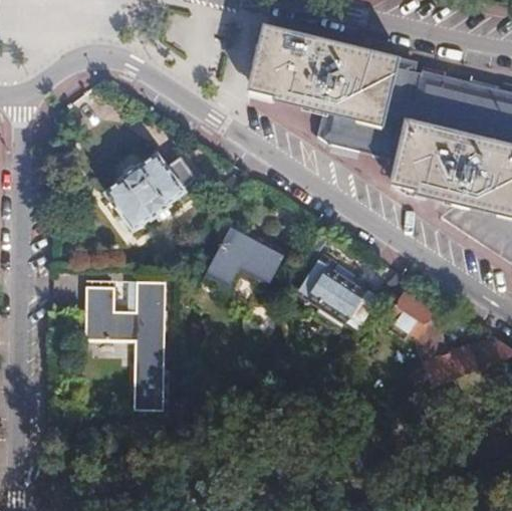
[(275,98),(322,109),(386,124),(402,56),(268,23),(252,87),(276,92),(275,98)]
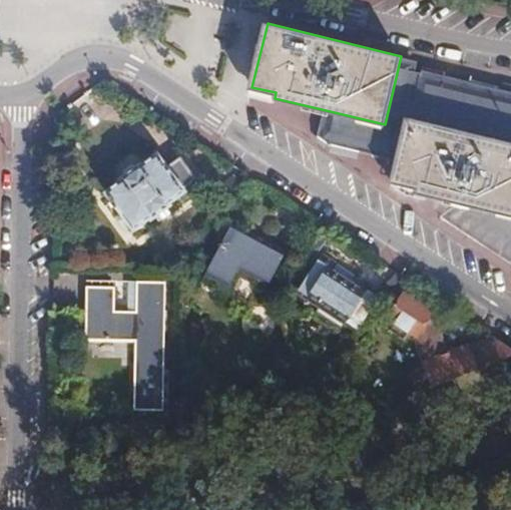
[(415,60),(401,56),(385,124),(322,109),(317,133),(328,140),(406,158),(415,121),(510,143),(510,89),(486,83),(436,72),(413,66),(415,60)]
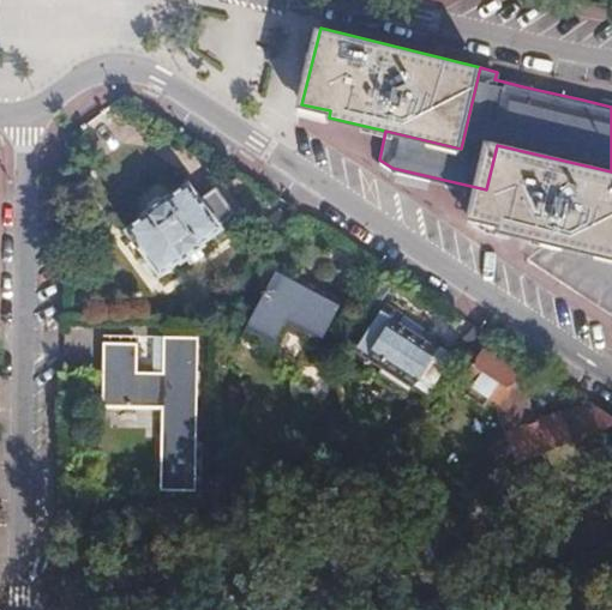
[(611,171),(497,145),(486,189),(478,224),(507,231),(508,240),(541,248),(611,266),(611,171)]
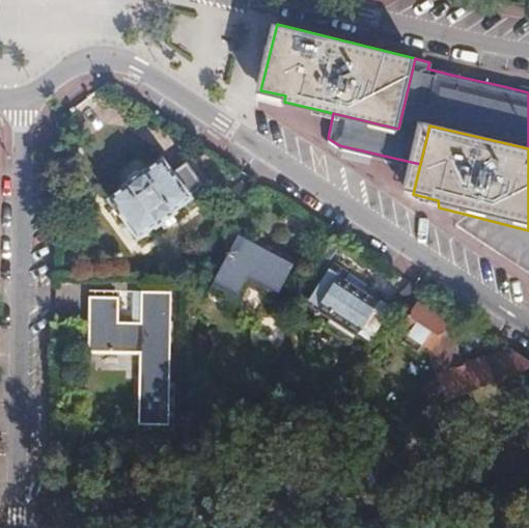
[(190,194),(203,184),(185,161),(172,169),(162,158),(146,170),(143,167),(122,183),(124,186),(108,198),(138,239),(154,226),(157,228),(178,212),(176,209),(192,197),(190,194)]
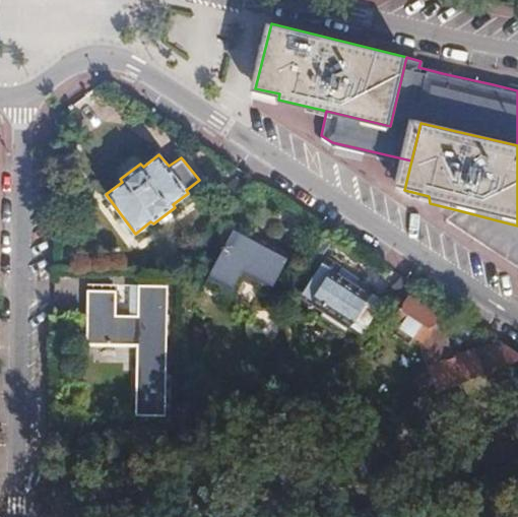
[(272,286),(290,253),(235,223),(206,277),(231,289),(242,270),(272,286)]
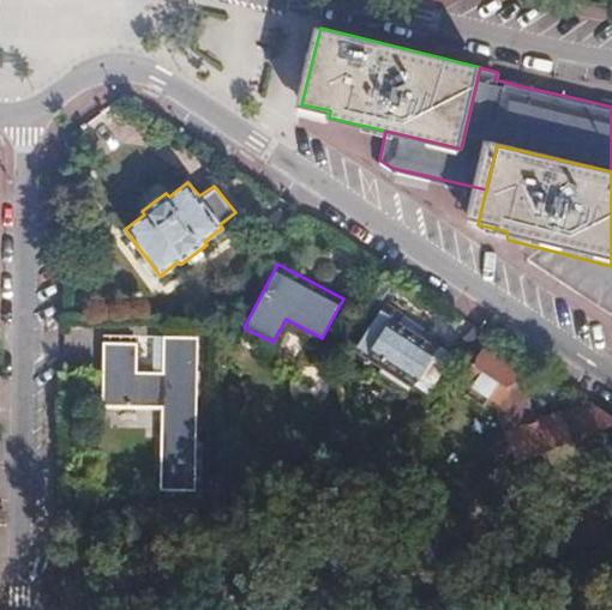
[(357,345),(417,382),(438,351),(419,339),(427,327),(385,302),(357,345)]
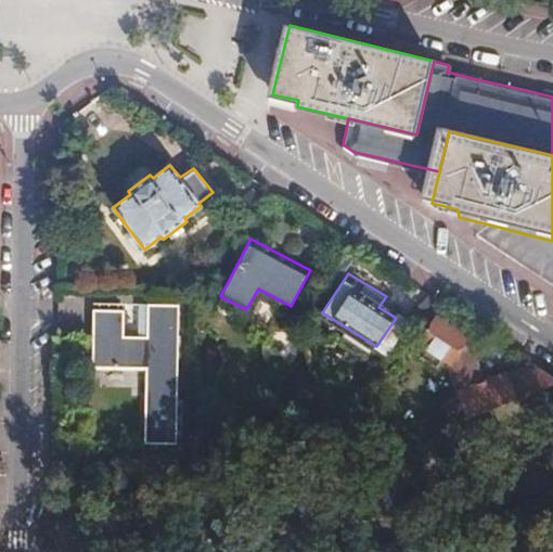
[(175,439),(179,303),(150,302),(149,333),(128,333),(128,306),(94,306),(91,364),(144,366),(142,439),(175,439)]
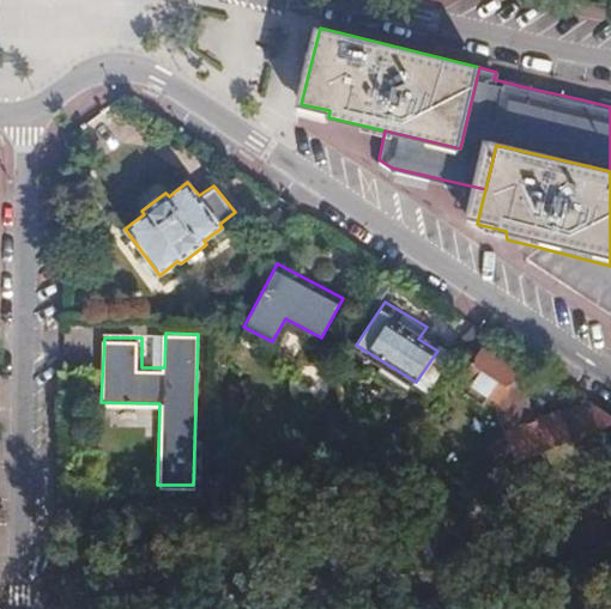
[(416,382),(425,389),(457,354),(441,343),(437,351),(416,382)]
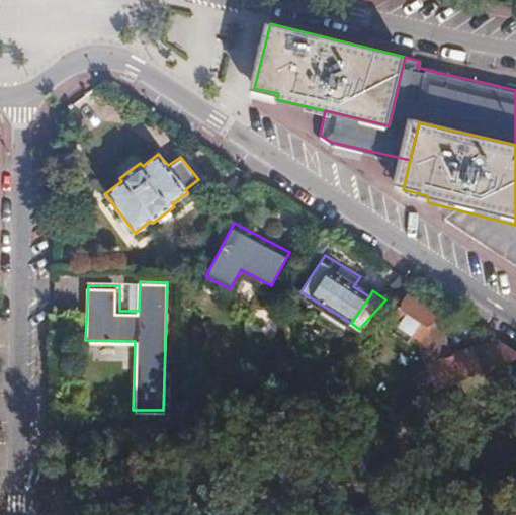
[(515,347),(501,338),(458,352),(456,347),(449,348),(422,308),(397,290),(381,314),(385,316),(377,329),(399,342),(406,330),(426,361),(435,387),(441,384),(462,376),(499,360),(515,352),(515,347)]
